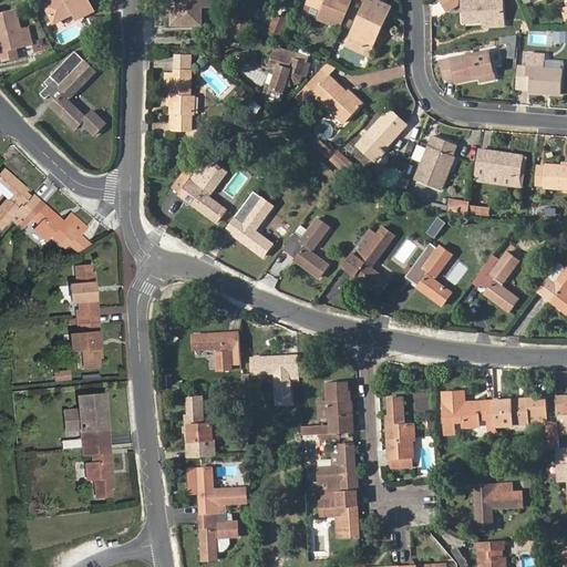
[(53,0),(43,4),(53,24),(72,14),(75,20),(93,11),(88,0),(53,0)]
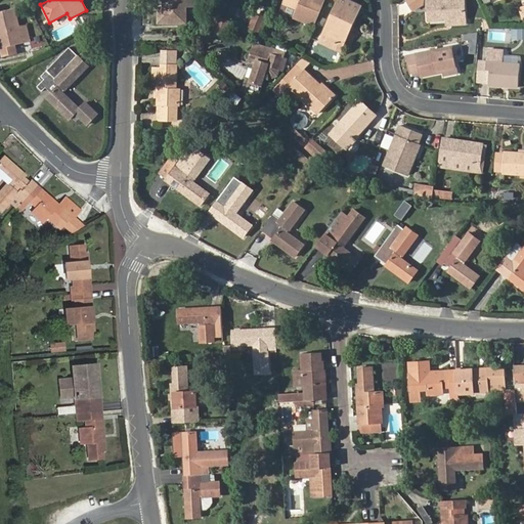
[(164,0),(165,8),(165,11),(160,11),(160,23),(187,23),(187,6),(197,6),(197,0),(164,0)]
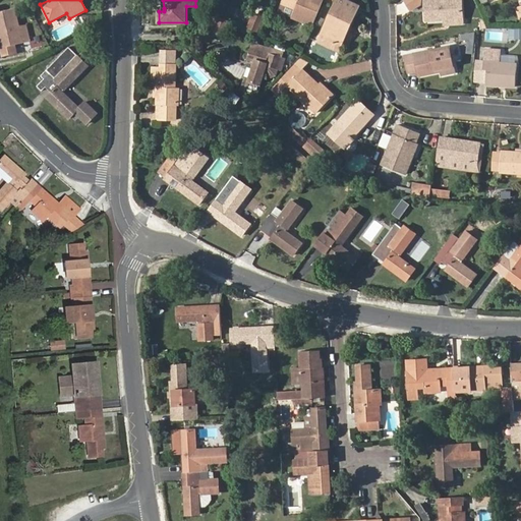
[(282,0),(281,3),(287,5),(295,8),(291,16),(312,25),(323,0),(282,0)]
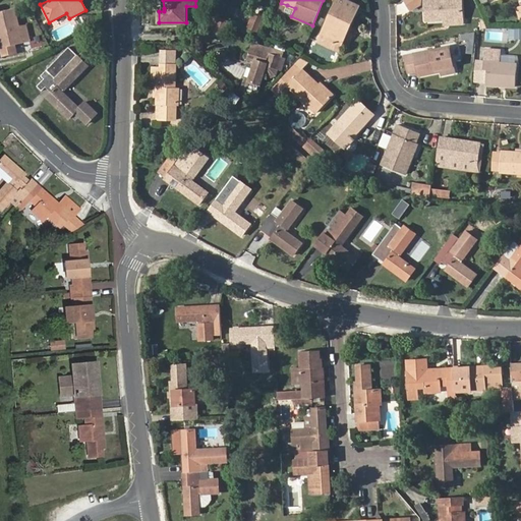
[(337,0),(321,37),(341,46),(348,29),(346,27),(348,22),(351,23),(359,6),(346,0),(337,0)]
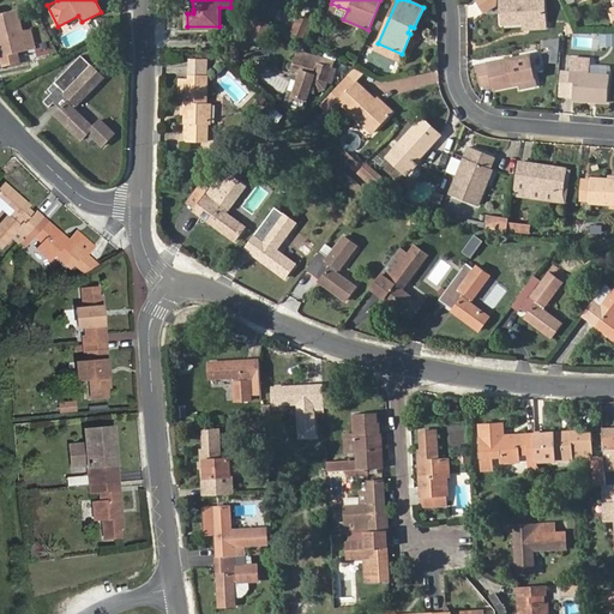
[(477,0),(485,11),(498,4),(497,0),(477,0)]
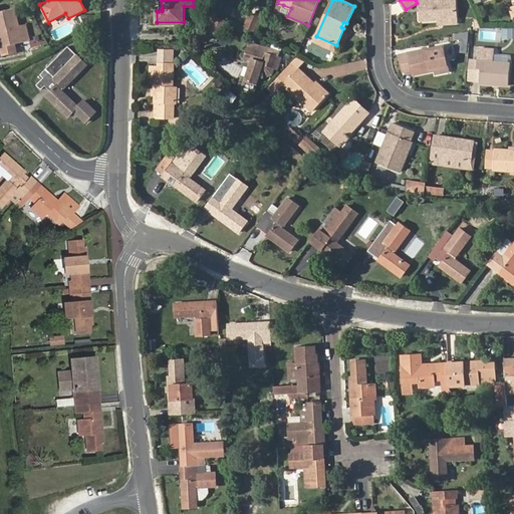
[(438,19),(457,18),(455,0),(420,0),(421,19),(438,19)]
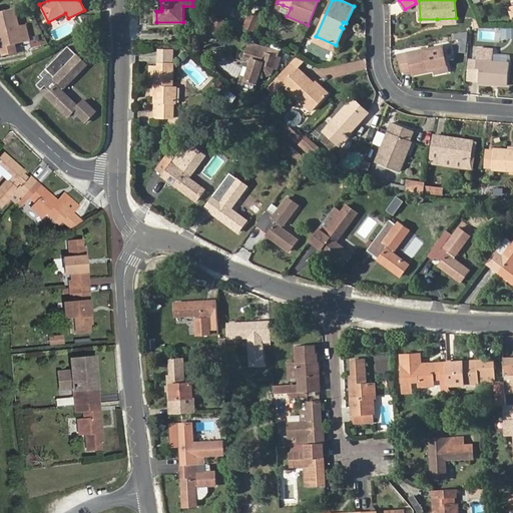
[(0,45),(2,55),(16,52),(14,43),(29,39),(25,25),(18,26),(14,9),(0,12),(0,45)]
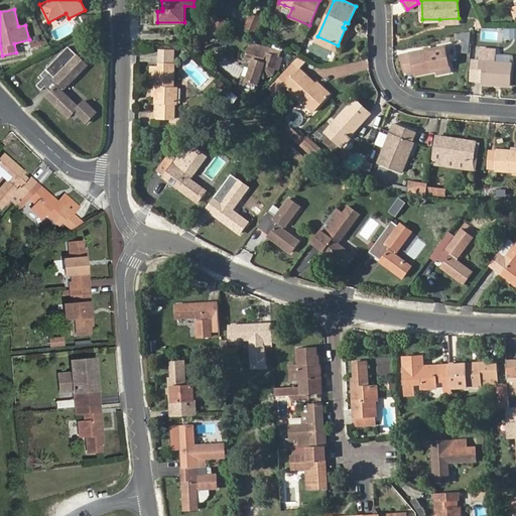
[(247,26),(255,30),(261,15),(253,12),(247,26)]
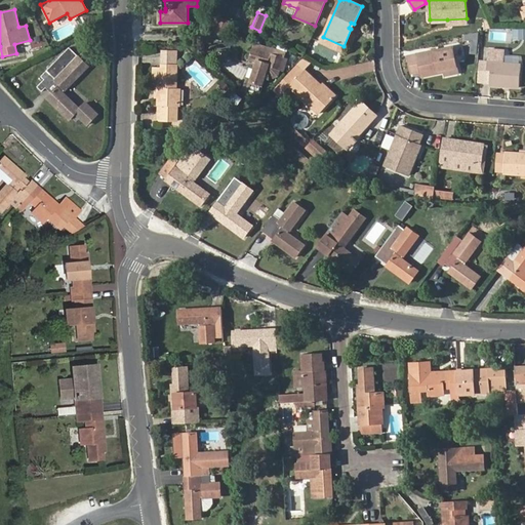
[(224,36),(230,23),(220,17),(214,32),(224,36)]
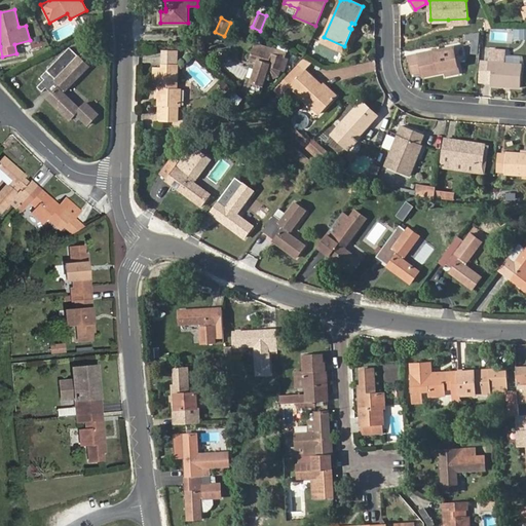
[(525,28),(513,28),(513,39),(525,39),(525,28)]
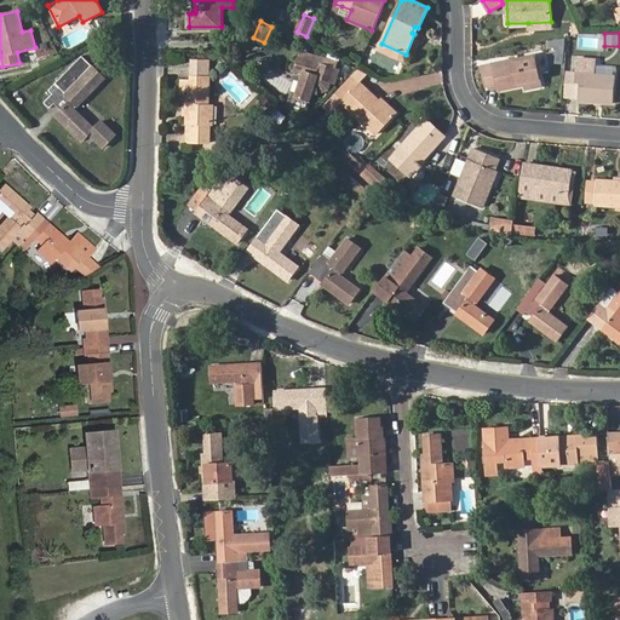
[(580,36),(579,47),(596,49),(596,38),(580,36)]
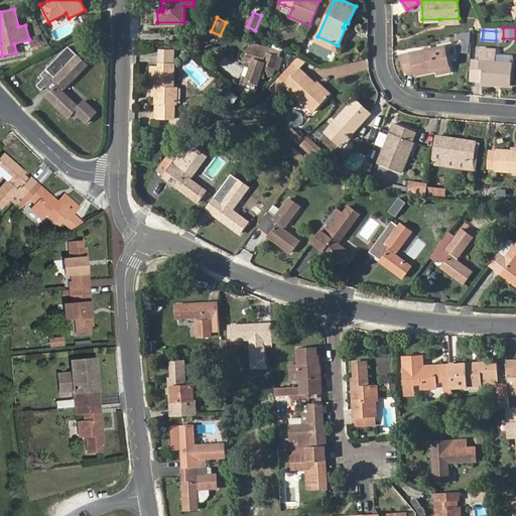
[(457,52),(468,52),(469,32),(459,31),(457,52)]
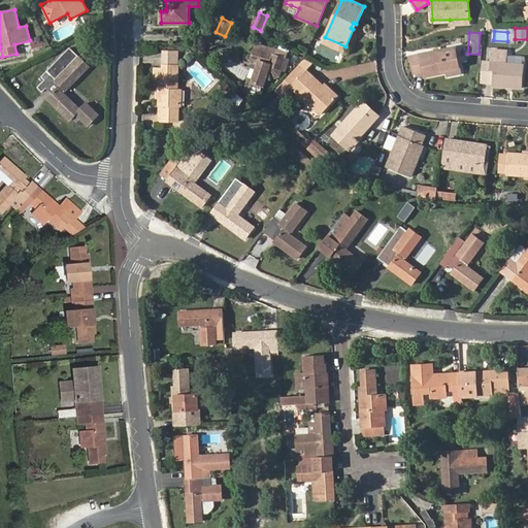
[(345,46),(325,37),(323,42),(342,52),(345,46)]
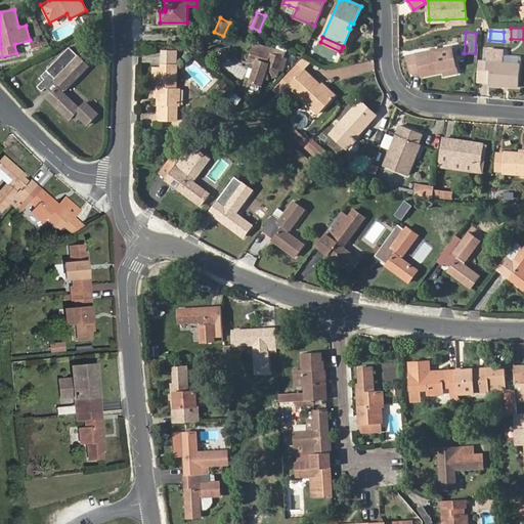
[(443,72),(457,70),(452,47),(407,57),(410,73),(420,71),(422,77),(443,72)]
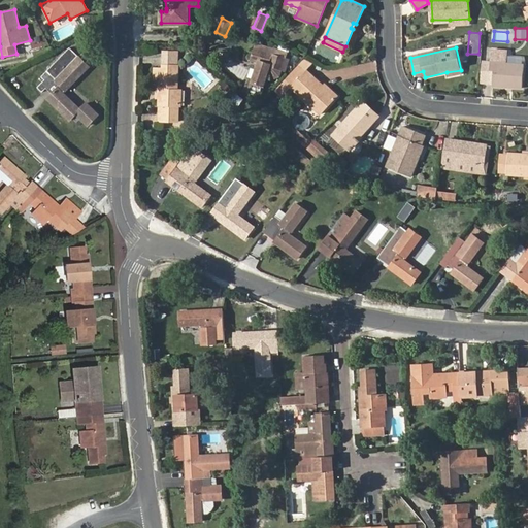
[(50,99),(71,121),(78,116),(90,127),(100,117),(84,100),(77,106),(64,94),(91,68),(81,59),(72,48),(43,76),(46,79),(38,88),(42,93),(47,89),(54,95),(50,99)]
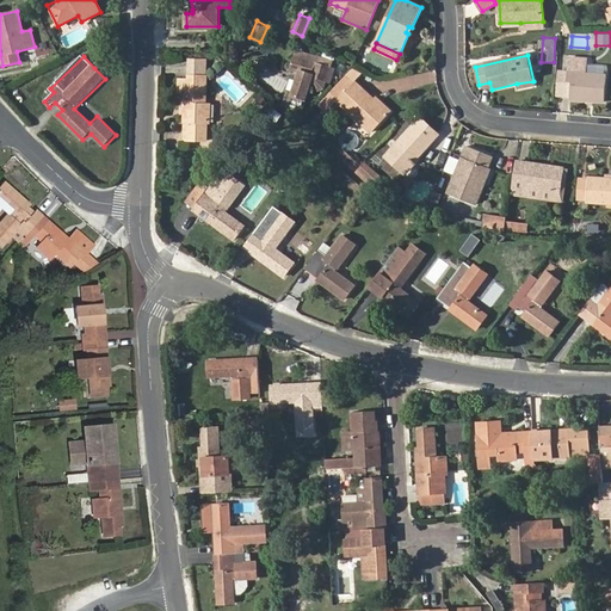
[(289,92),(285,103),(302,109),(310,84),(320,87),(323,86),(326,79),(329,80),(334,68),(298,56),(295,68),(297,69),(301,71),(297,79),(294,93),(289,92)]
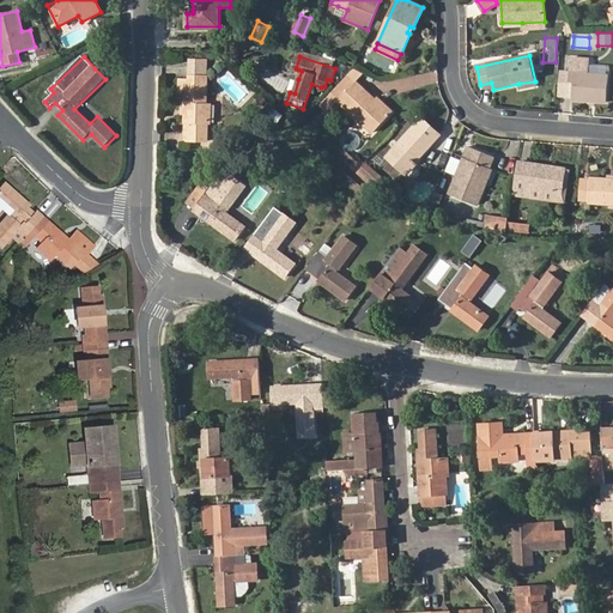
[(574,82),(572,98),(606,101),(608,74),(588,73),(589,59),(571,58),(569,82),(574,82)]
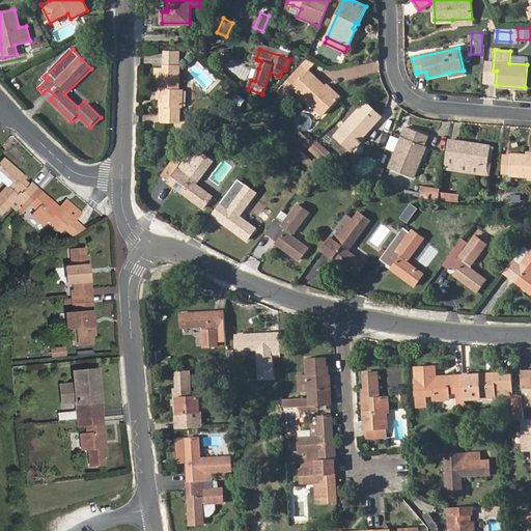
[(89,52),(82,59),(91,68),(98,61),(89,52)]
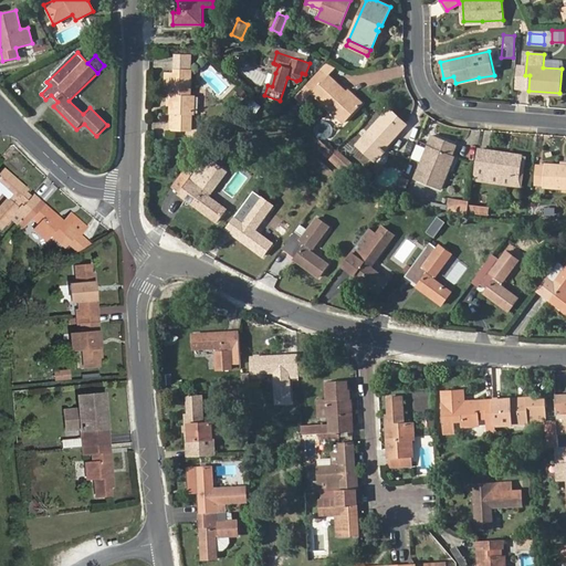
[(191,59),(175,58),(175,72),(190,73),(191,59)]
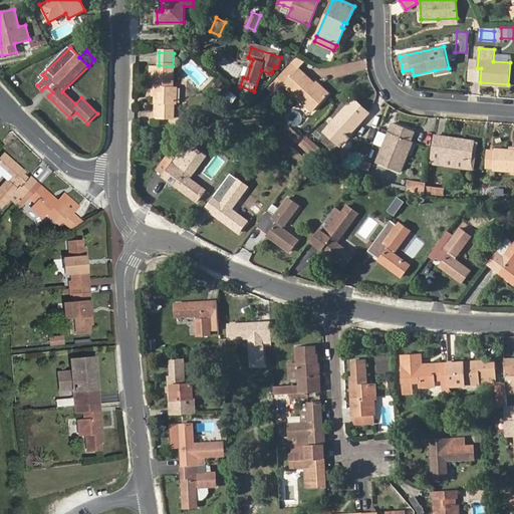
[(197,85),(209,77),(194,56),(182,65),(197,85)]
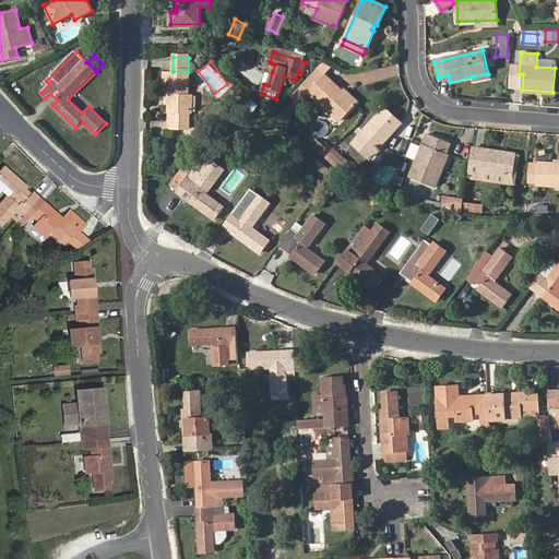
[(167,130),(188,131),(188,115),(191,115),(191,98),(187,97),(188,72),(173,71),(171,75),(163,75),(162,97),(168,97),(167,130)]
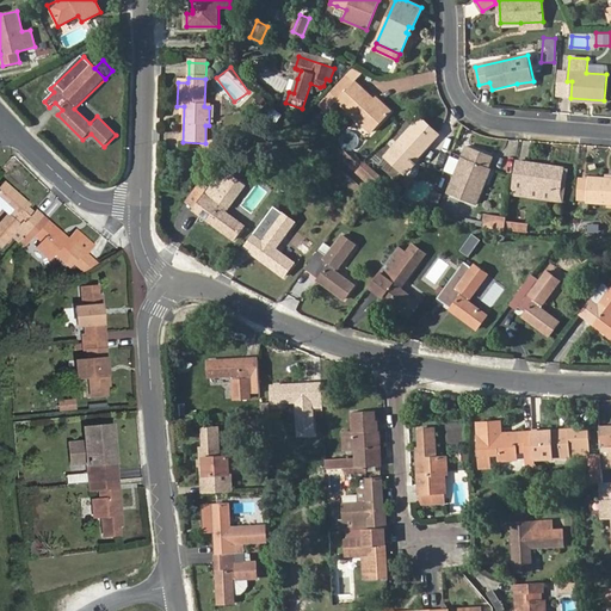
[(389,113),(374,99),(355,81),(338,99),(371,131),(389,113)]
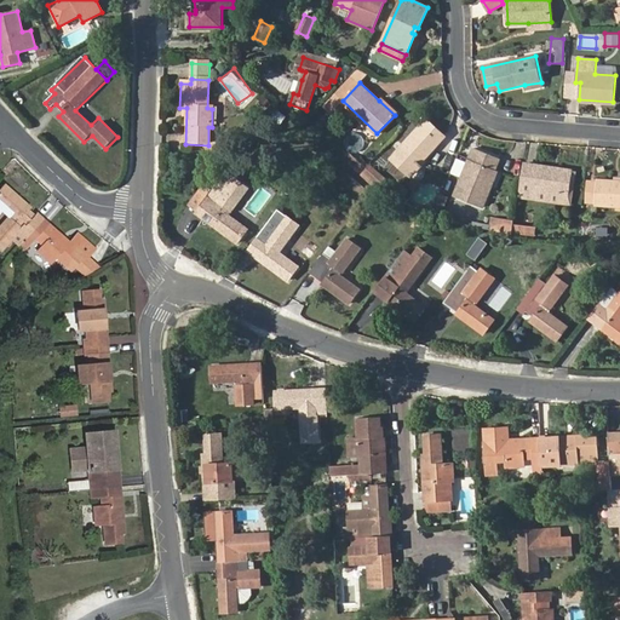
[(382,98),(379,101),(395,115),(397,112),(382,98)]
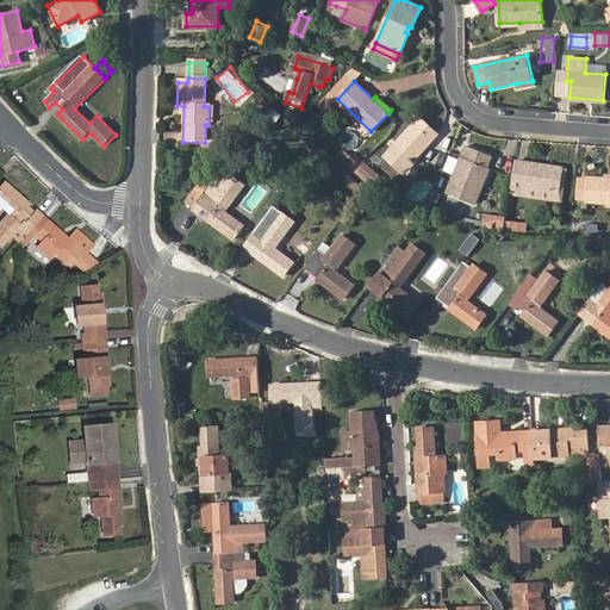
[(298,120),(302,109),(285,103),(282,101),(281,106),(298,120)]
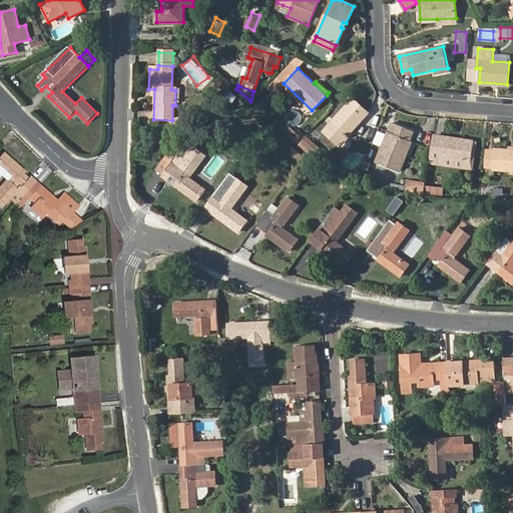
[(227,100),(233,95),(229,90),(223,96),(227,100)]
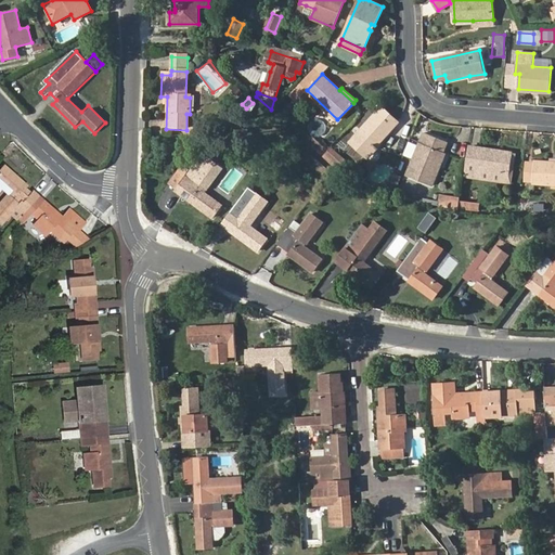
[(368,155),(378,142),(397,120),(382,106),(351,141),(368,155)]
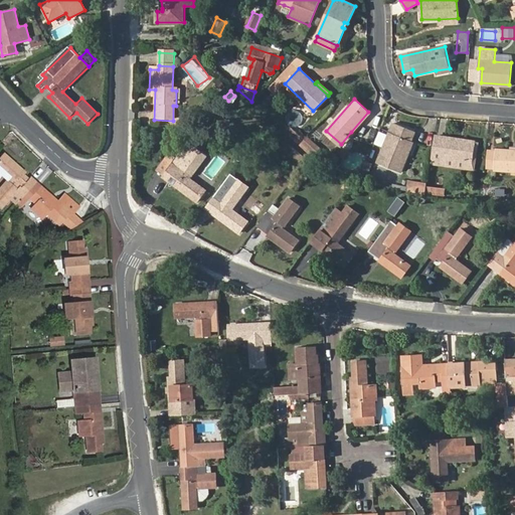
[(406,152),(411,140),(414,131),(394,123),(378,162),(401,171),(408,153),(406,152)]
